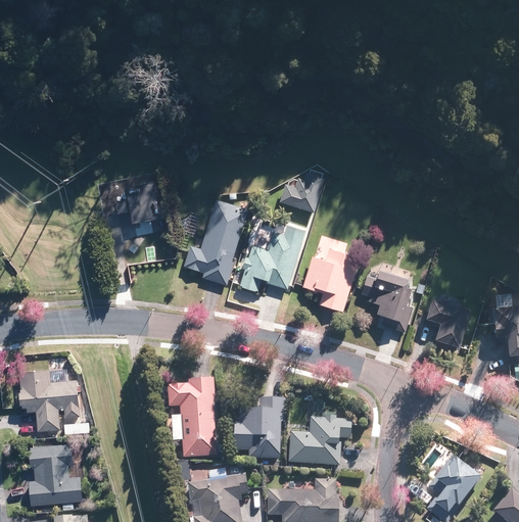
[(127,186),(134,222),(162,217),(155,181),(127,186)]
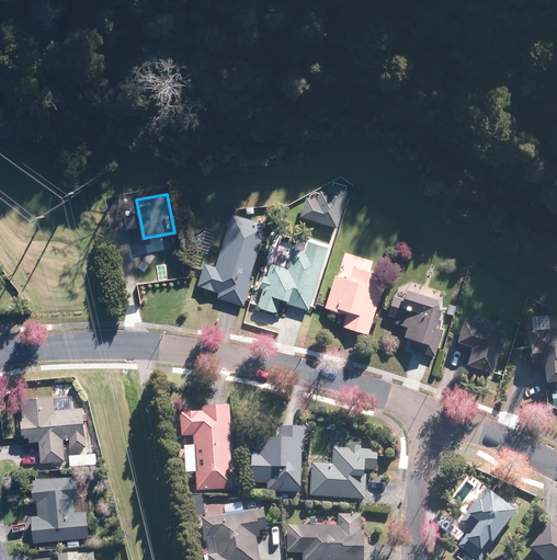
[(242,305),(265,225),(231,216),(217,266),(204,263),(197,285),(211,288),(208,296),(242,305)]
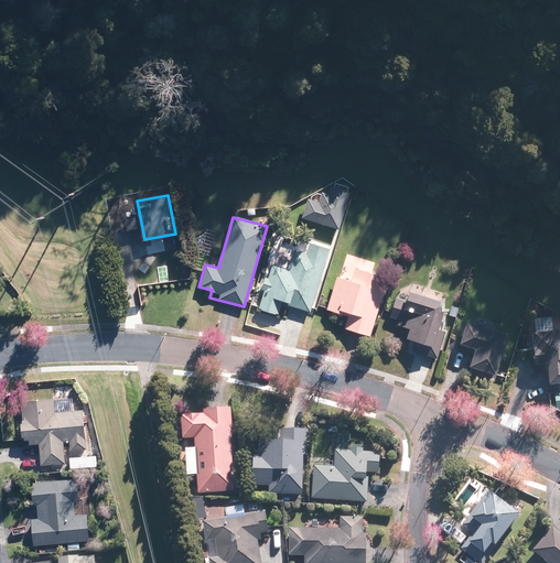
[(310,312),(330,248),(301,239),(291,270),(268,262),(254,307),(278,316),(282,304),(310,312)]
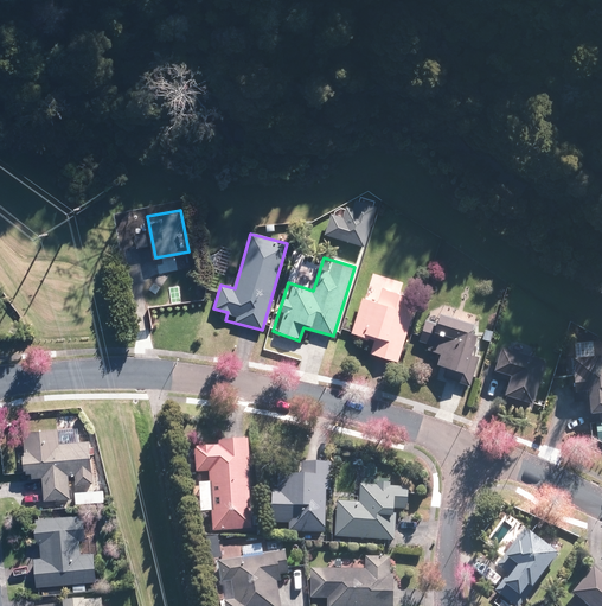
[(367,351),(397,361),(417,299),(396,292),(398,285),(369,275),(351,332),(371,339),(367,351)]
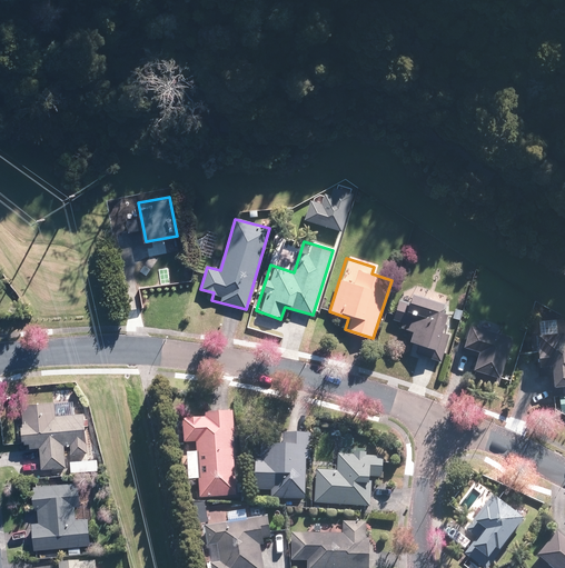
[(443,332),(452,304),(416,291),(412,302),(397,298),(390,319),(400,322),(399,327),(412,331),(406,350),(439,360),(447,335),(443,332)]
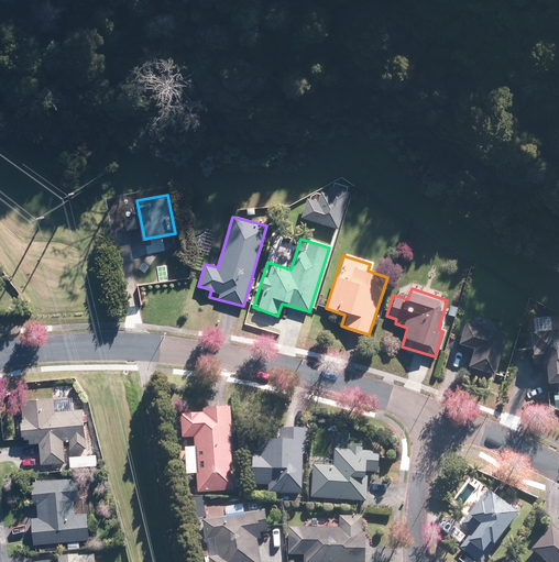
[(467,319),(460,340),(475,344),(470,363),(493,370),(505,330),(467,319)]
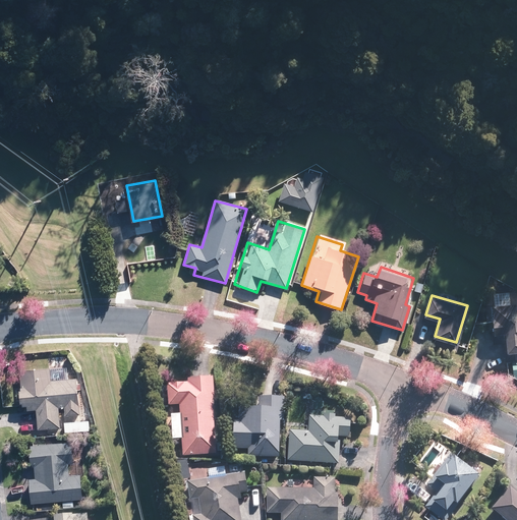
[(503,361),(516,360),(516,302),(490,304),(491,334),(502,333),(503,361)]
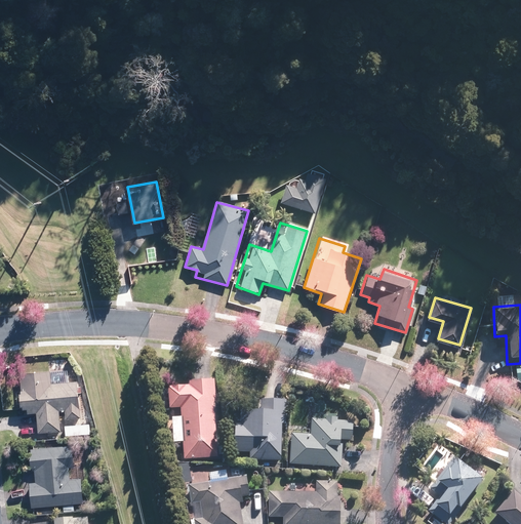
[(59,432),(57,411),(78,409),(76,383),(50,385),(49,370),(24,372),(25,387),(21,387),(23,413),(35,412),(37,434),(59,432)]
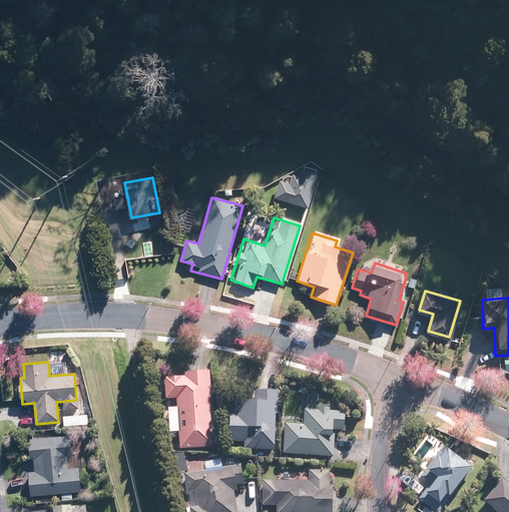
[(164,399),(176,399),(180,450),(211,447),(205,372),(174,374),(174,378),(163,379),(164,399)]
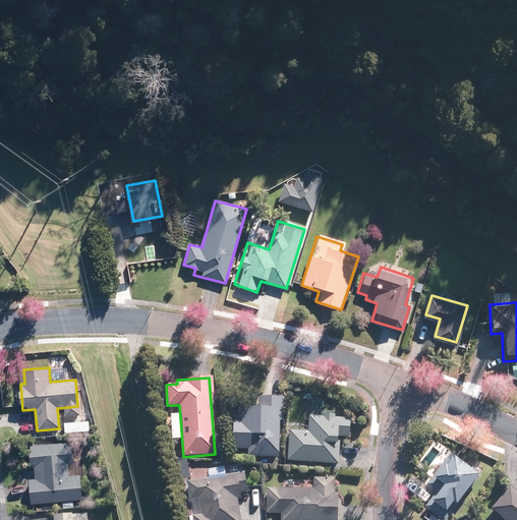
[(238,407),(238,420),(232,420),(232,448),(239,448),(256,449),(279,449),(281,449),(282,397),(259,396),(259,408),(238,407)]
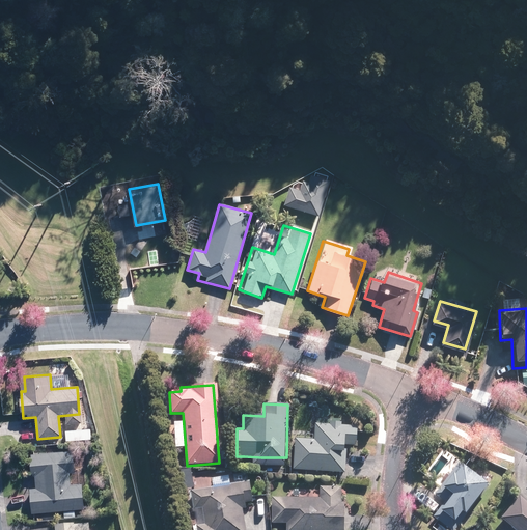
[(355,446),(356,427),(340,426),(340,423),(329,422),(329,426),(313,425),(313,441),(295,440),(294,469),(362,473),(363,466),(344,465),(345,446),(355,446)]
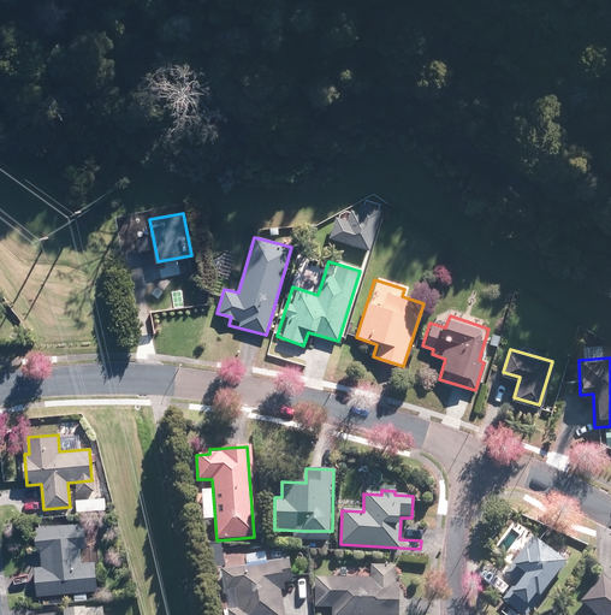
[(88,500),(72,501),(73,512),(89,510),(88,500)]
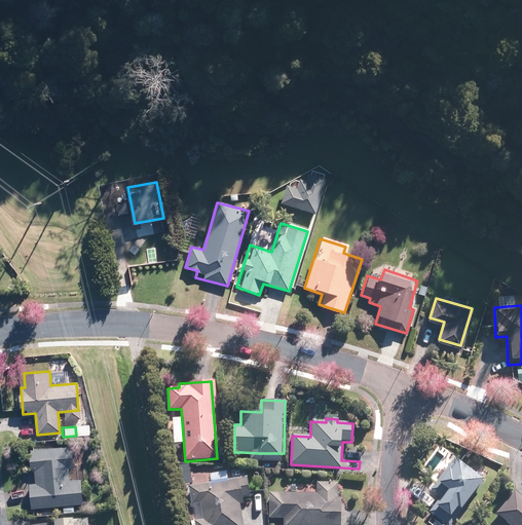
[(71,464),(70,446),(29,449),(30,467),(33,467),(34,482),(29,482),(30,507),(81,503),(79,479),(68,479),(67,465),(71,464)]
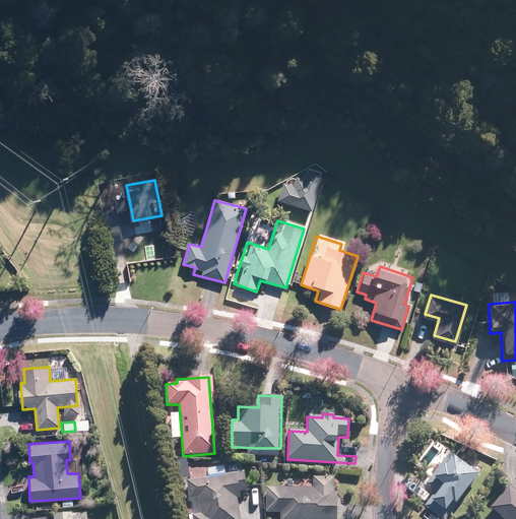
[(439,518),(468,479),(440,459),(407,505),(427,518),(439,518)]
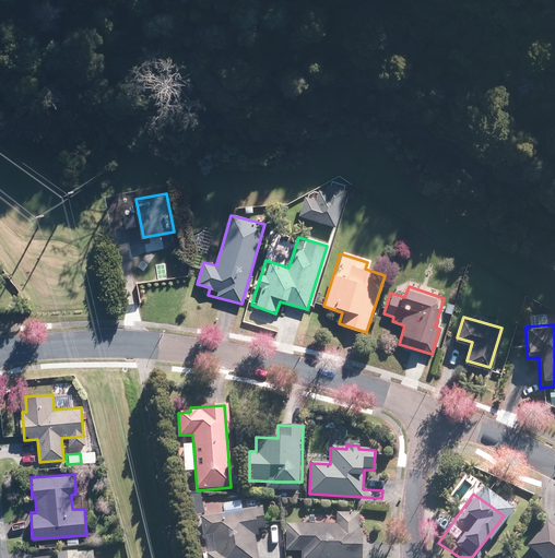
[(211,536),(213,553),(205,554),(205,557),(257,557),(254,536),(258,535),(257,529),(266,527),(262,507),(199,515),(202,538),(211,536)]
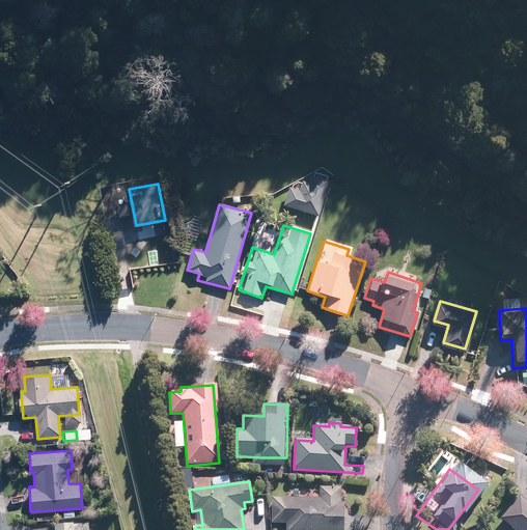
[(489,524),(495,529),(526,529),(526,485),(525,483),(489,524)]
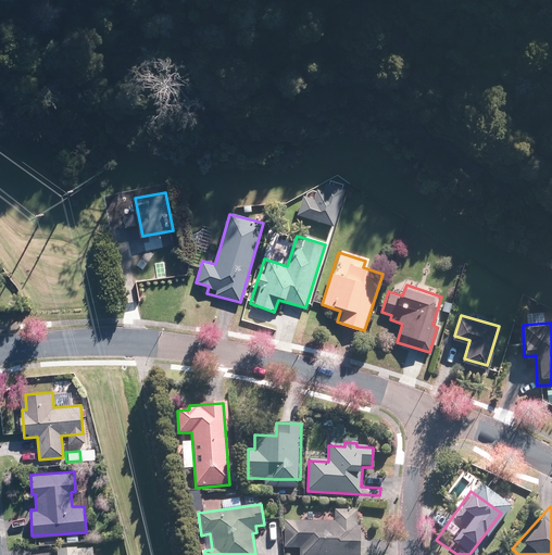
[(359,554),(355,513),(284,518),(286,554),(359,554)]
